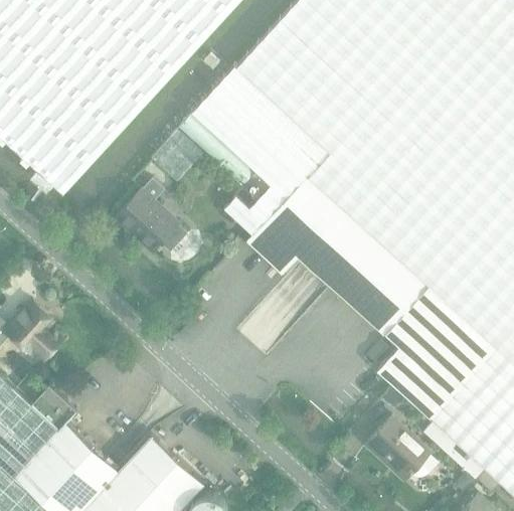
[(0,0),(0,133),(63,193),(236,0),(0,0)]
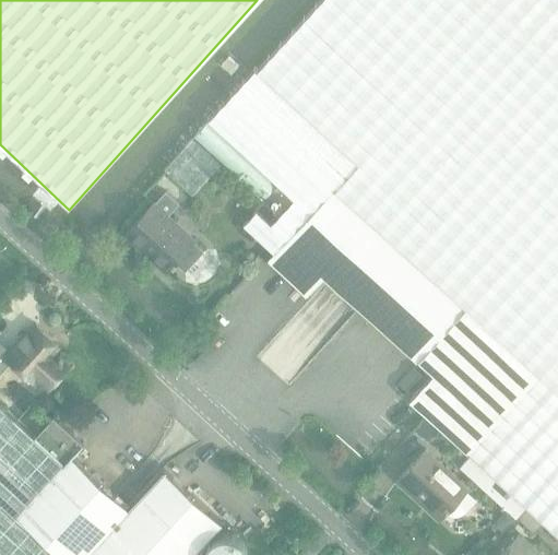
[(557,0),(324,0),(295,33),(210,127),(277,189),(264,203),(263,204),(279,220),(271,228),(257,215),(244,228),(275,257),(335,191),(536,377),(465,455),(471,460),(474,462),(527,510),(529,512),(544,526),(548,530),(557,539),(557,0)]
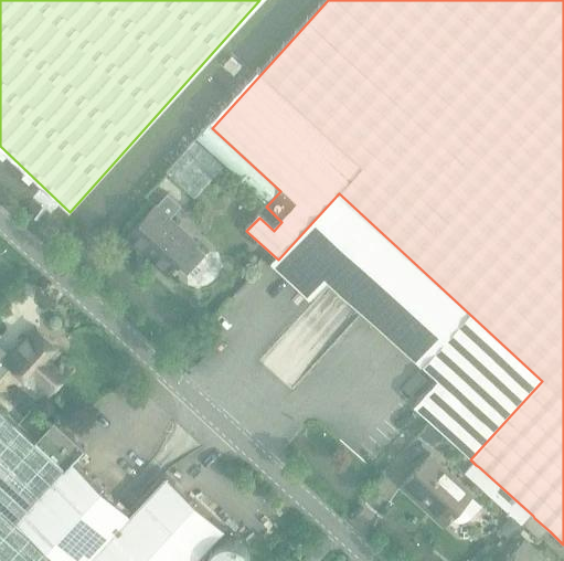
[(223,171),(193,145),(165,177),(194,203),(223,171)]
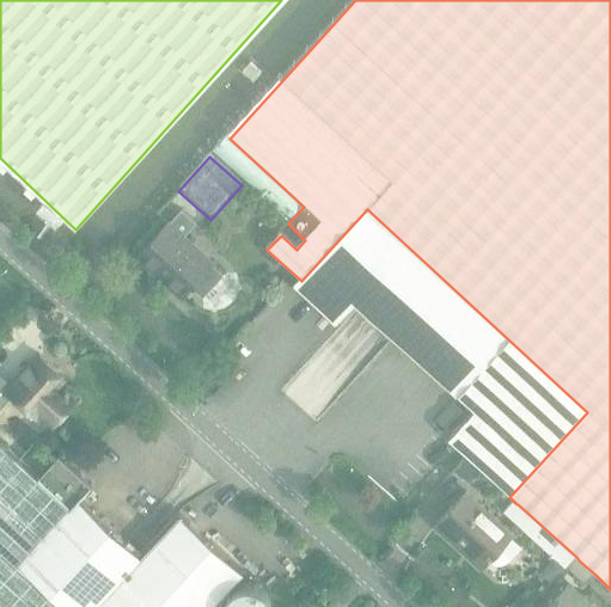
[(354,306),(456,399),(457,398),(474,414),(447,442),(466,459),(482,473),(509,497),(587,412),(367,209),(301,281),(294,289),(335,327),(354,306)]
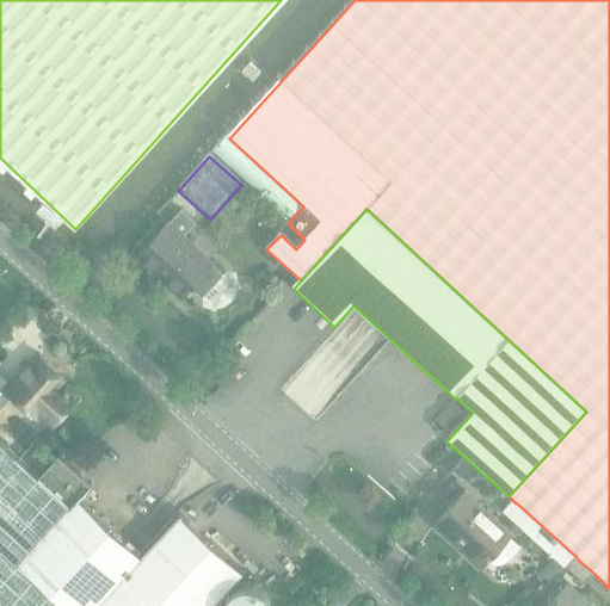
[(162,284),(180,301),(188,294),(190,295),(192,292),(202,301),(222,279),(210,269),(211,267),(183,241),(195,227),(180,214),(167,228),(167,227),(139,259),(164,283),(162,284)]
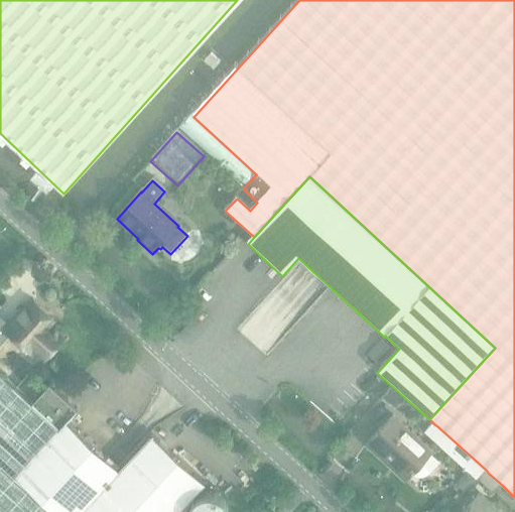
[(0,347),(9,338),(30,357),(32,354),(44,365),(63,344),(58,339),(59,338),(56,335),(54,336),(48,330),(54,324),(32,303),(8,331),(0,323),(0,347)]
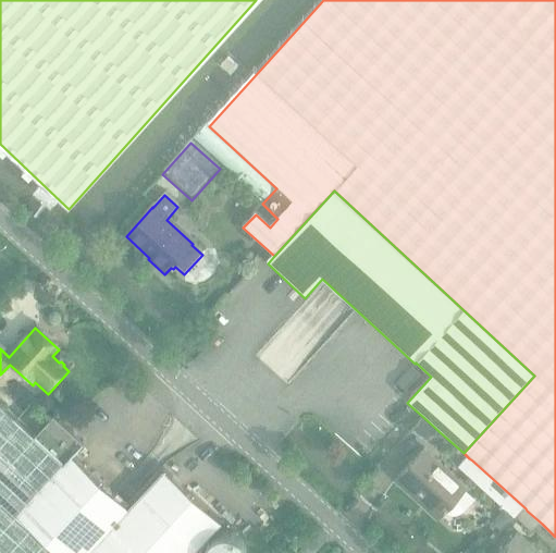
[(33,439),(0,407),(0,552),(69,552),(24,512),(62,466),(33,439)]
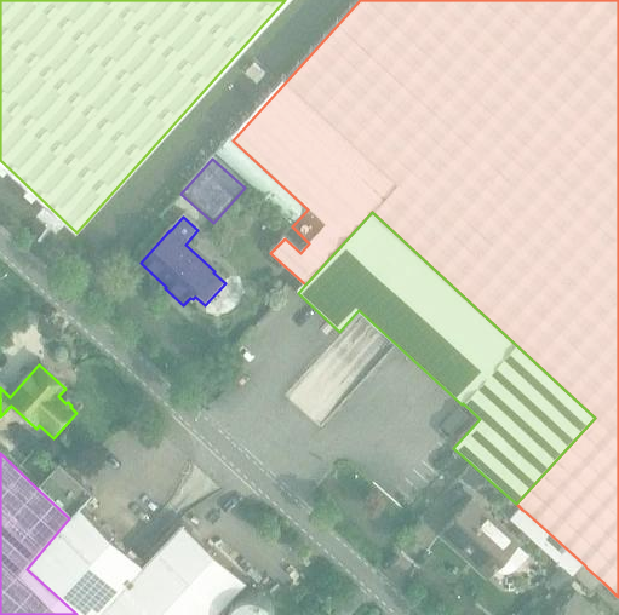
[(216,614),(248,579),(172,510),(132,555),(82,507),(93,494),(61,464),(36,488),(69,518),(27,569),(76,614),(216,614)]
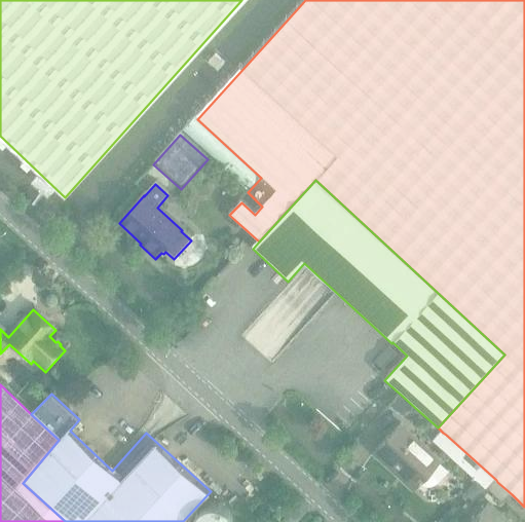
[(401,395),(391,406),(404,418),(414,407),(401,395)]
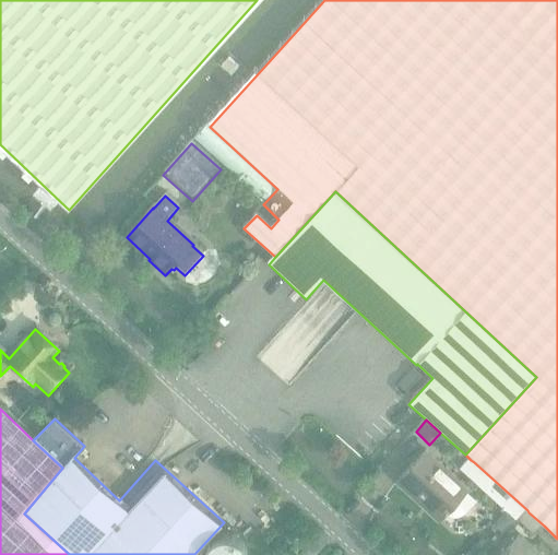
[(467,493),(426,455),(401,482),(425,504),(420,507),(439,524),(467,493)]
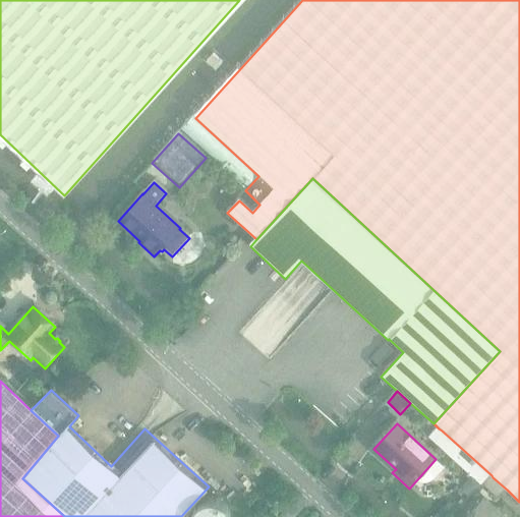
[(442,431),(431,441),(472,478),(481,486),(492,475),(442,431)]
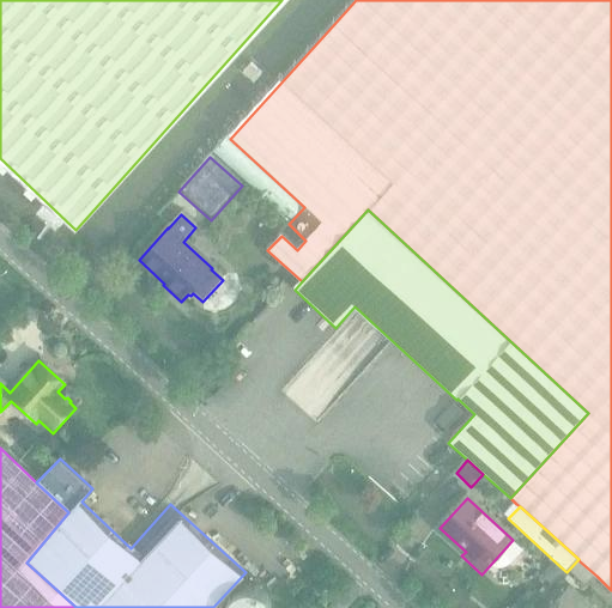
[(568,573),(567,572),(556,563),(546,573),(558,583),(568,573)]
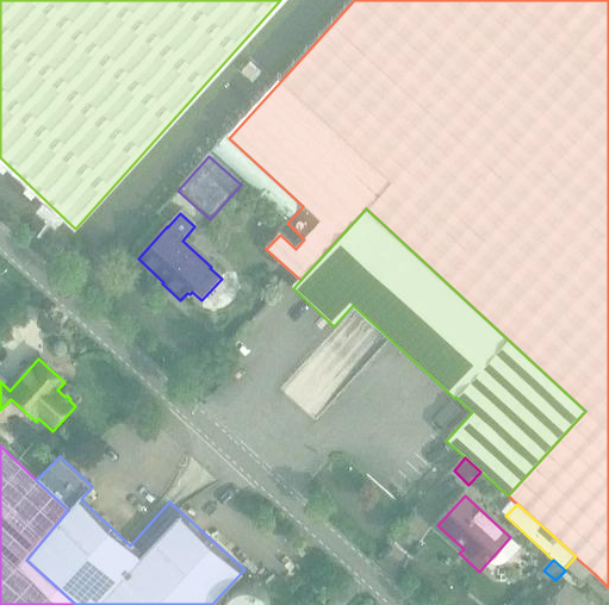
[(284,603),(284,602),(283,596),(281,591),(277,584),(268,579),(263,577),(259,577),(253,577),(248,579),(244,581),(240,584),(238,587),(235,592),(234,602),(234,604),(284,604),(284,603)]
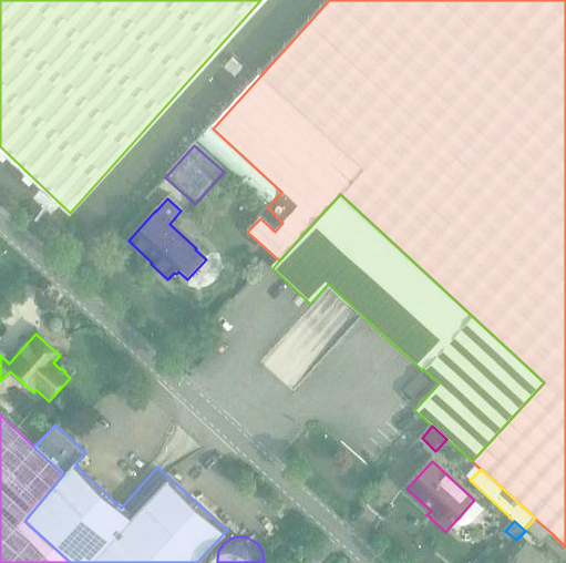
[(543,562),(527,548),(512,562),(543,562)]
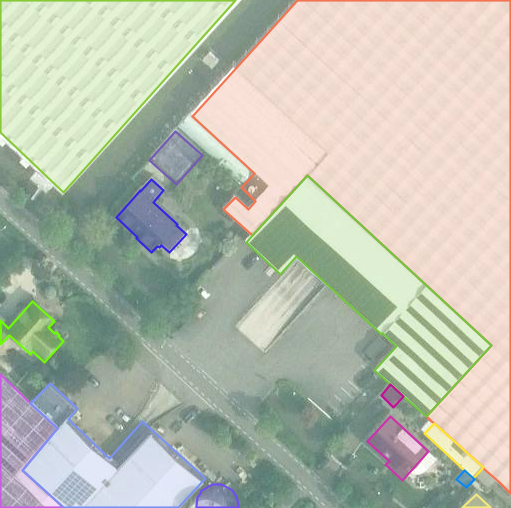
[(446,507),(447,506),(439,498),(438,500),(436,500),(432,503),(432,507),(446,507)]
